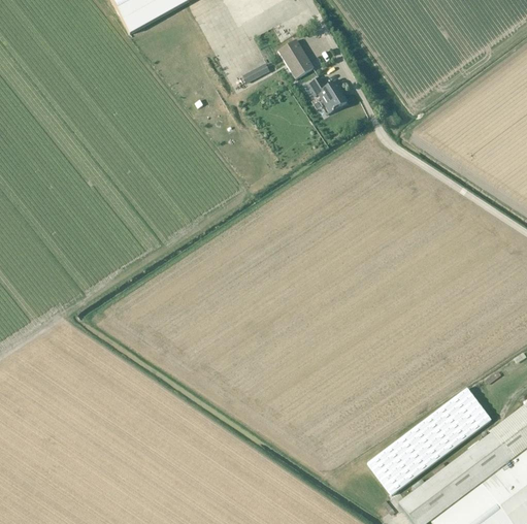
[(109,0),(128,33),(188,0),(109,0)]
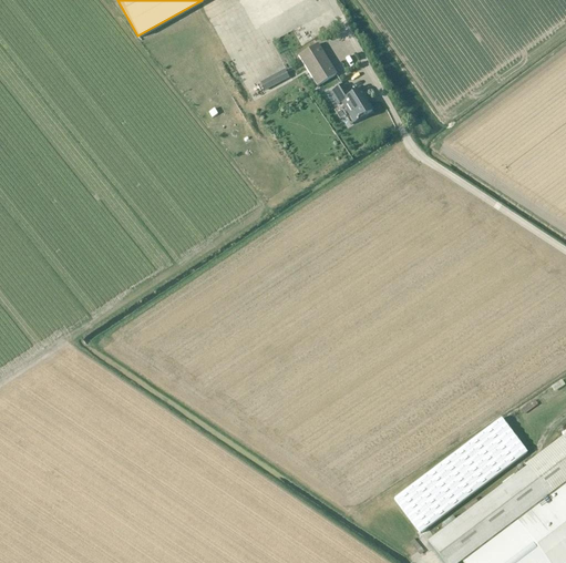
[(254,24),(283,9),(277,0),(242,0),(243,2),(254,24)]
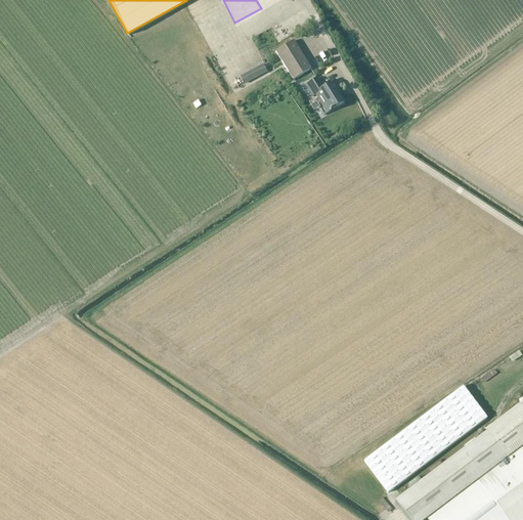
[(292,77),(310,66),(293,38),(274,49),(292,77)]
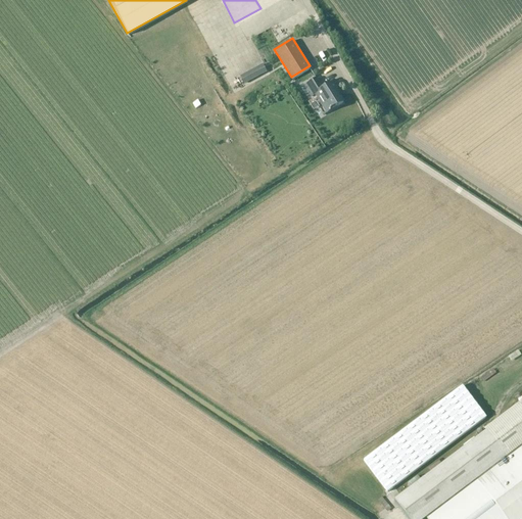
[(340,90),(332,79),(322,85),(315,75),(303,82),(311,94),(314,92),(324,108),(321,111),(322,112),(342,100),(337,92),(340,90)]
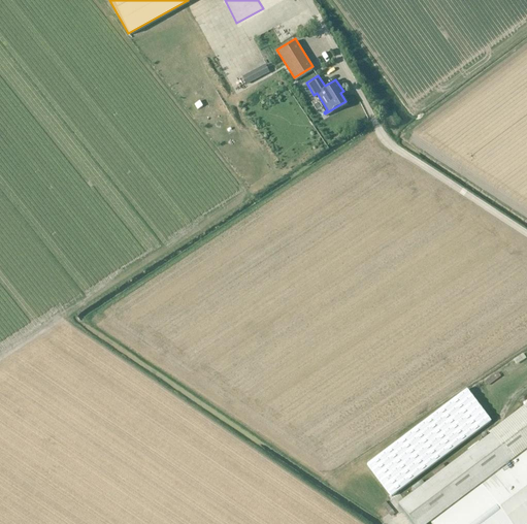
[(413,523),(423,523),(429,520),(431,523),(516,523),(526,516),(526,402),(397,502),(413,523)]
